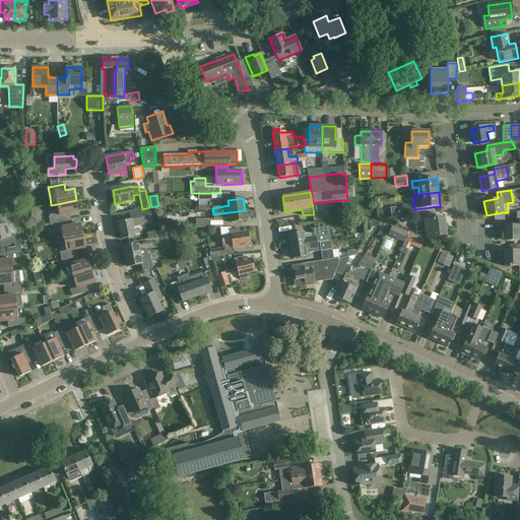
[(49,216),(51,223),(71,220),(70,214),(78,212),(76,200),(57,204),(58,209),(53,209),(49,216)]
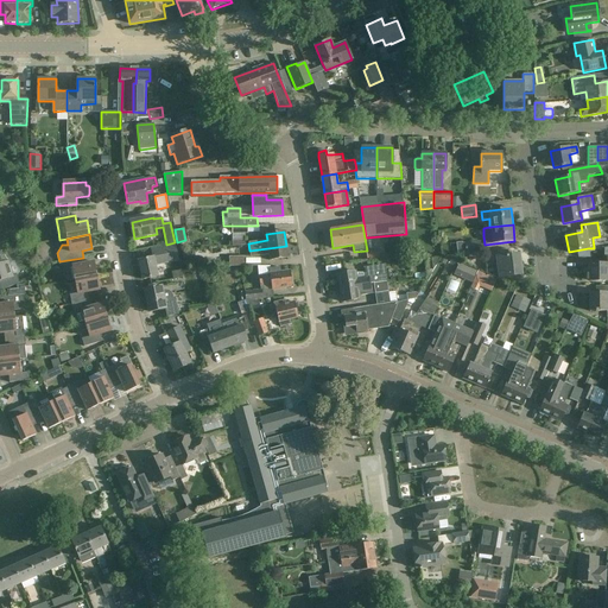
[(481,252),(481,241),(463,244),(463,242),(456,242),(457,254),(481,252)]
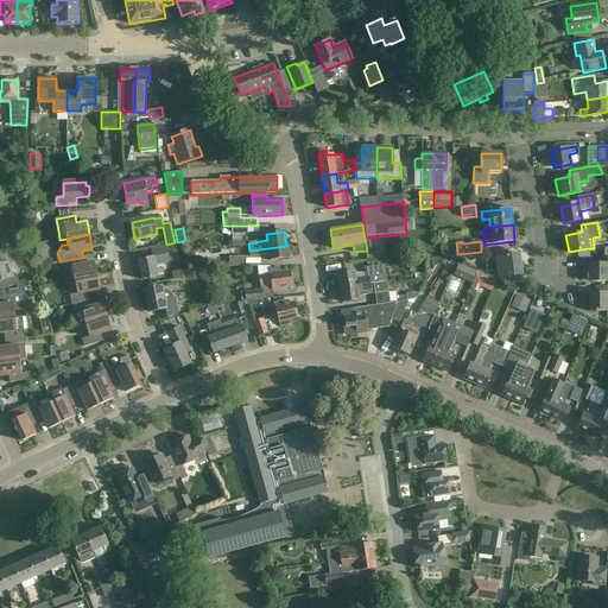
[(179,260),(176,244),(150,249),(152,258),(138,260),(143,280),(158,277),(156,266),(179,260)]
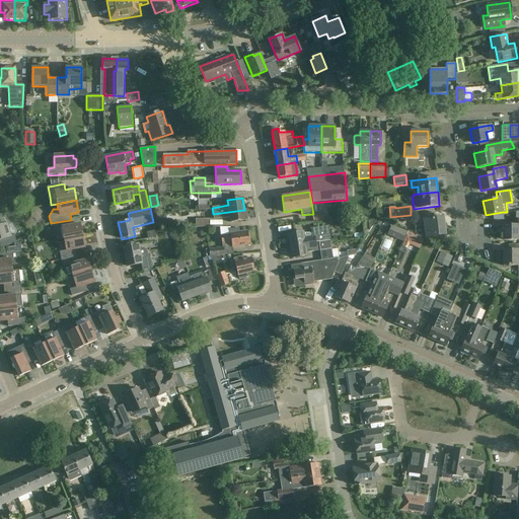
[(244,210),(213,214),(214,219),(214,220),(222,218),(226,218),(230,217),(231,223),(246,221),(244,210)]
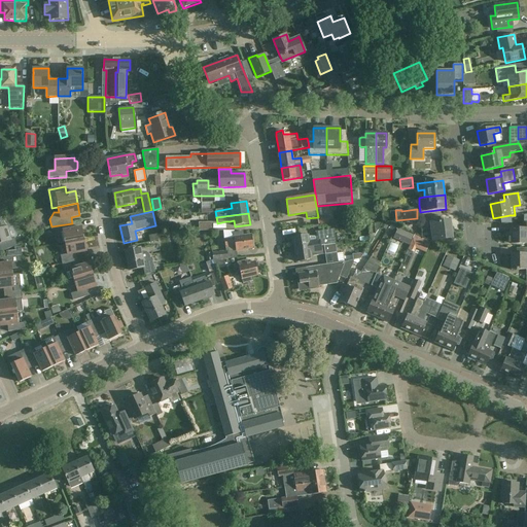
[(441,222),(441,216),(420,219),(421,231),(431,229),(432,238),(437,237),(437,240),(452,238),(450,221),(441,222)]
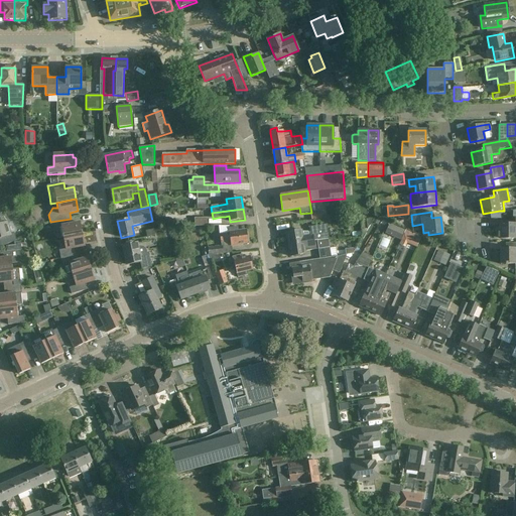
[(3,216),(0,218),(0,242),(1,247),(17,241),(14,234),(11,235),(7,223),(3,216)]
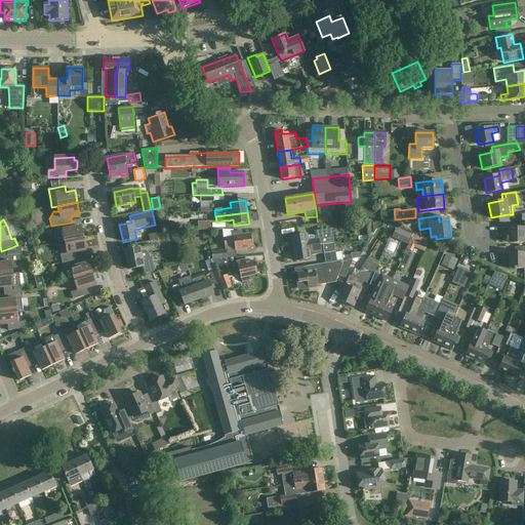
[(369,241),(380,220),(366,220),(369,241)]
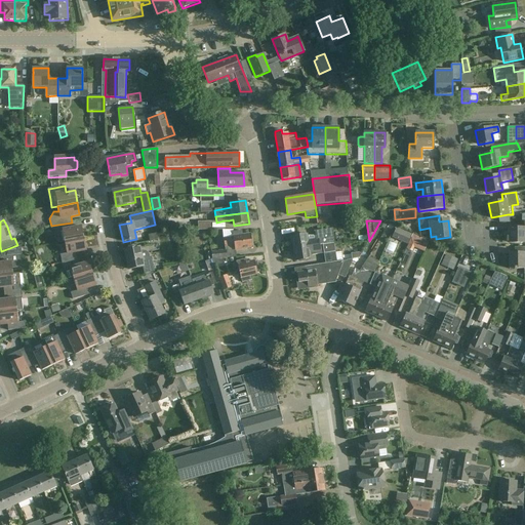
[(524,221),(522,221),(522,228),(509,228),(509,242),(524,242),(524,235),(524,234),(524,221)]
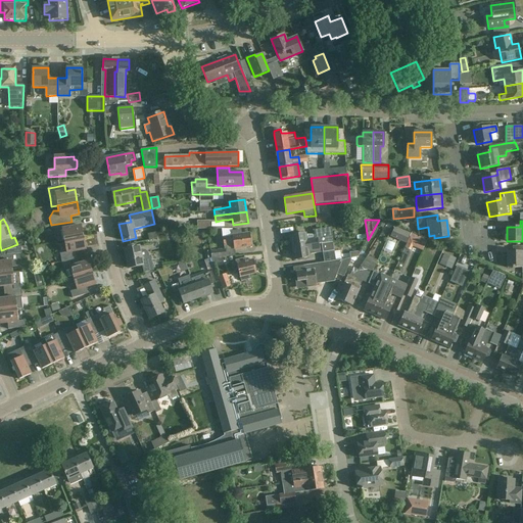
[(64,241),(84,238),(82,226),(73,227),(72,222),(51,225),(51,227),(55,226),(56,231),(55,232),(54,233),(54,236),(54,238),(56,240),(58,242),(64,241)]
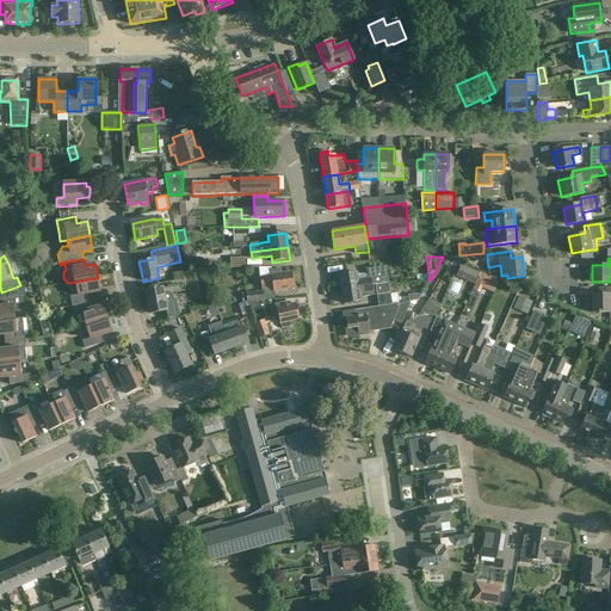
[(461,265),(456,276),(474,284),(480,272),(461,265)]
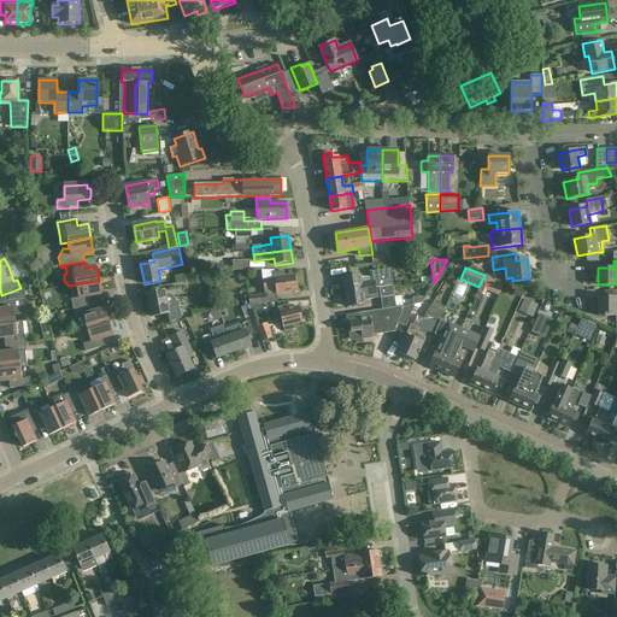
[(345,292),(393,285),(391,269),(370,271),(371,277),(362,276),(360,275),(342,278),(345,292)]
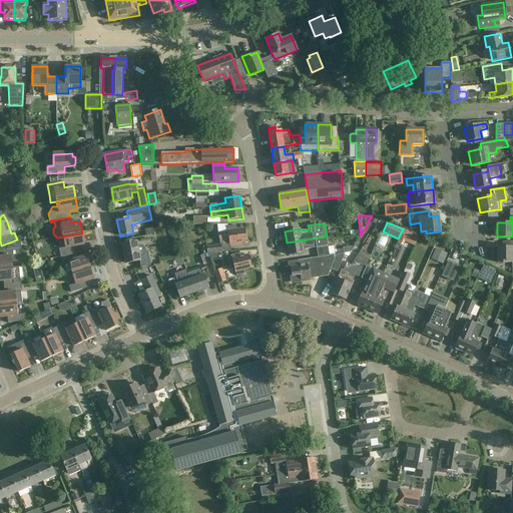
[(227,224),(217,224),(218,233),(219,241),(229,239),(229,244),(230,244),(246,242),(245,236),(247,235),(247,232),(245,231),(244,229),(237,230),(236,225),(227,226),(227,224)]
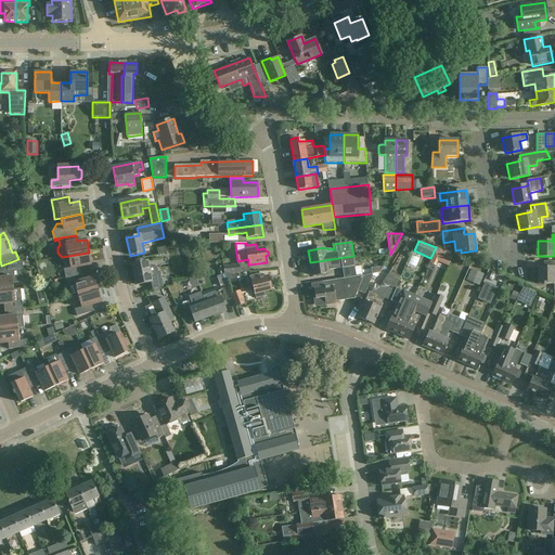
[(89,253),(68,256),(71,268),(64,270),(65,278),(84,273),(81,267),(91,265),(89,253)]
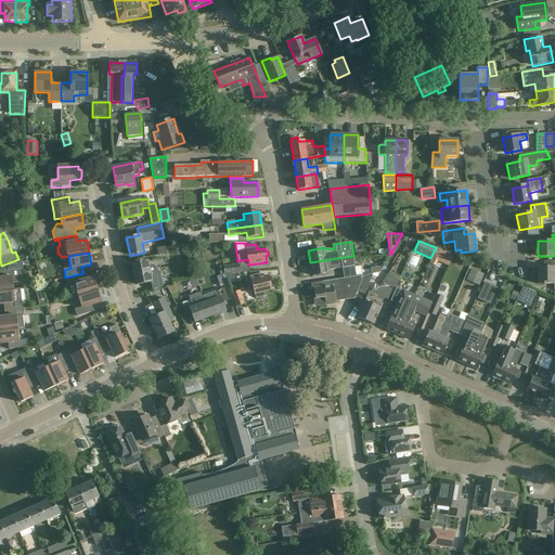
[(353,256),(310,262),(312,275),(328,273),(328,270),(341,268),(344,279),(357,276),(355,267),(353,258),(353,256)]
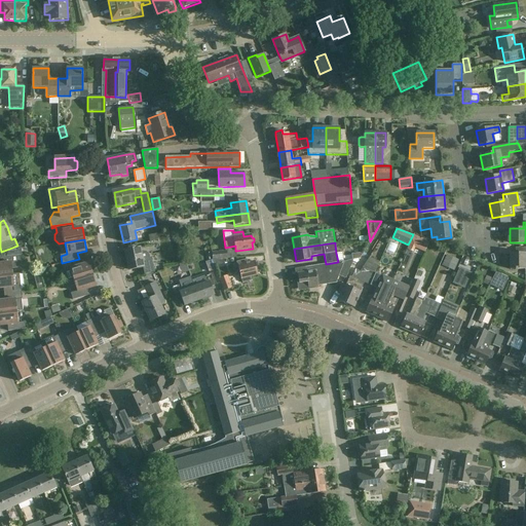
[(525,247),(523,248),(523,254),(510,254),(510,268),(525,268),(525,261),(525,260),(525,247)]
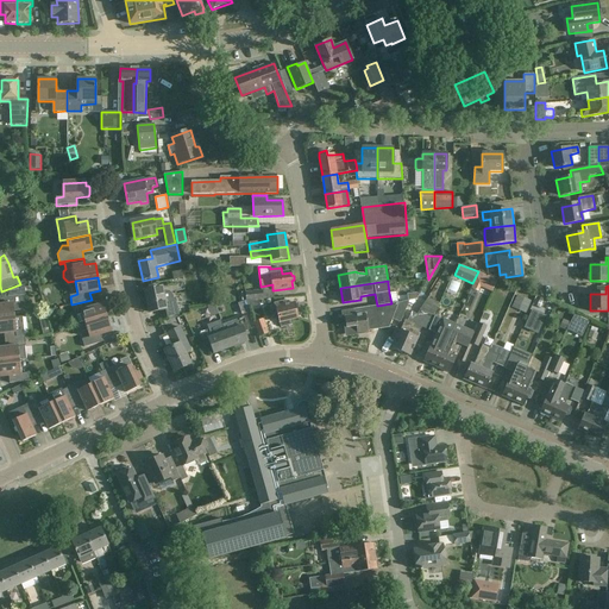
[(162,290),(162,287),(145,290),(150,313),(165,309),(167,318),(180,314),(176,296),(174,297),(173,294),(169,292),(167,290),(162,290)]
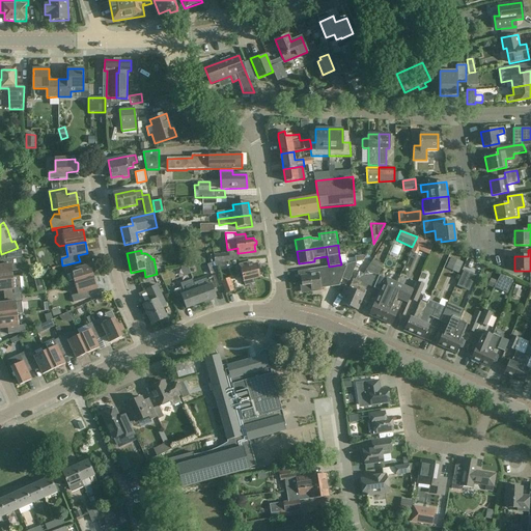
[(229,260),(228,253),(214,254),(215,262),(229,260)]
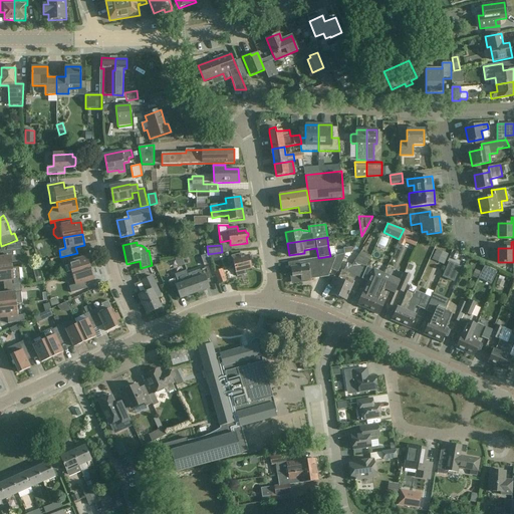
[(431,260),(444,264),(448,253),(435,249),(431,260)]
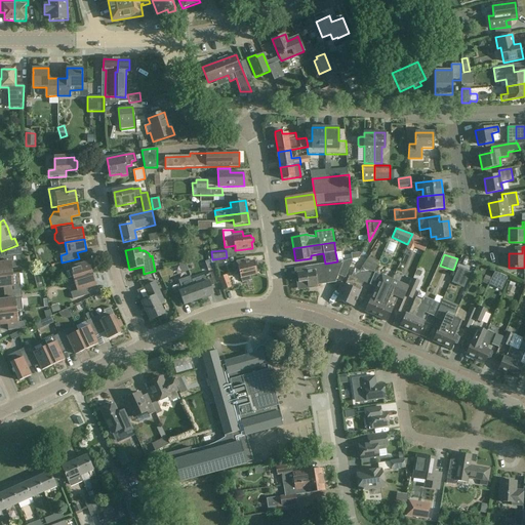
[(1,264),(0,263),(0,275),(13,274),(12,269),(17,268),(22,265),(22,261),(18,261),(17,255),(0,257),(1,264)]
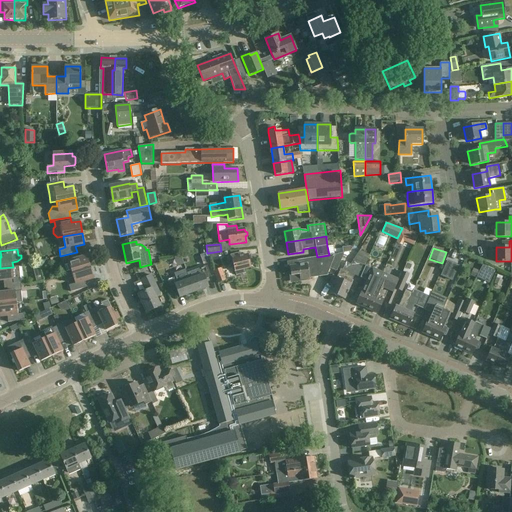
[(351,264),(337,296),(345,299),(352,284),(351,284),(354,275),(359,277),(364,267),(365,266),(364,266),(369,255),(359,251),(351,264)]
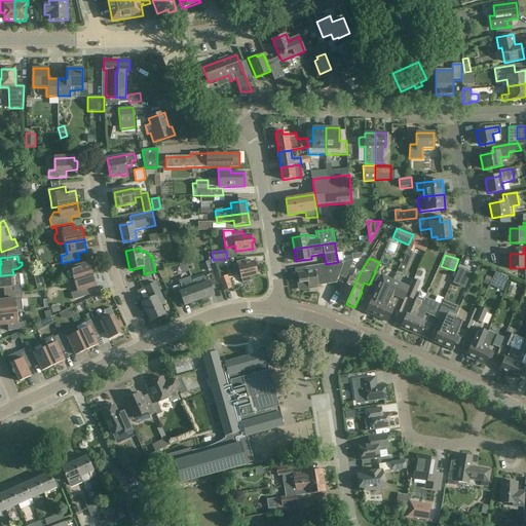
[(62,263),(64,270),(62,271),(65,283),(74,280),(92,274),(89,263),(80,265),(79,259),(62,263)]
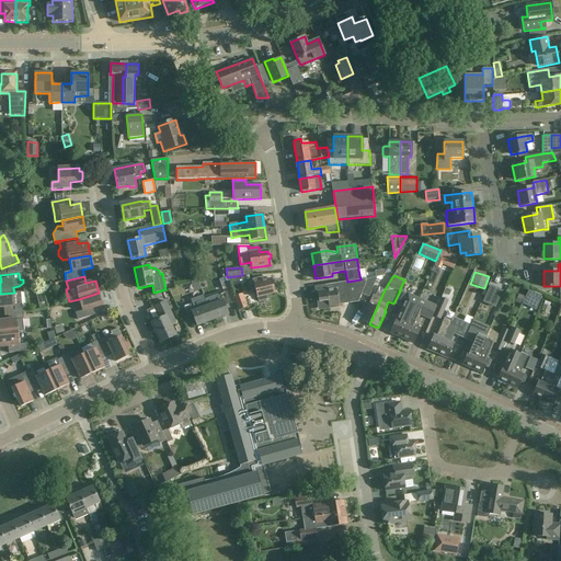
[(227,277),(220,279),(224,290),(230,287),(227,277)]
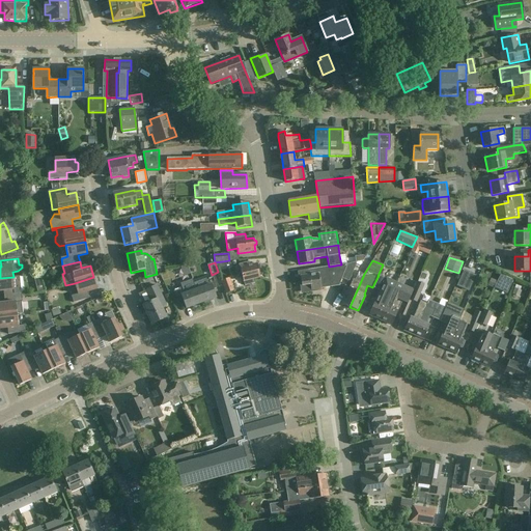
[(356,262),(347,263),(342,278),(350,281),(357,262),(356,262)]
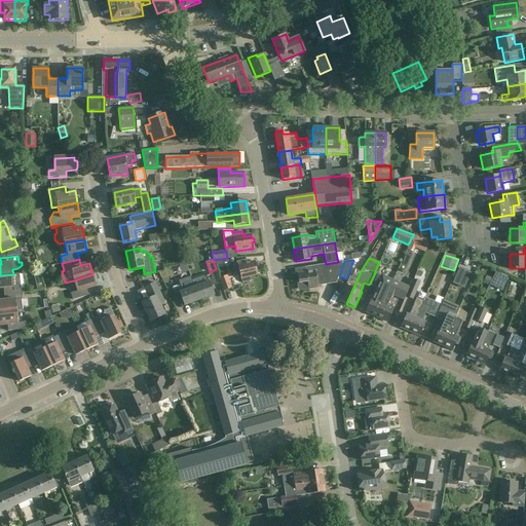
[(248,263),(247,261),(237,263),(238,265),(233,266),(235,274),(240,273),(241,278),(242,283),(252,280),(251,276),(258,275),(257,273),(260,272),(259,266),(256,266),(255,262),(248,263)]
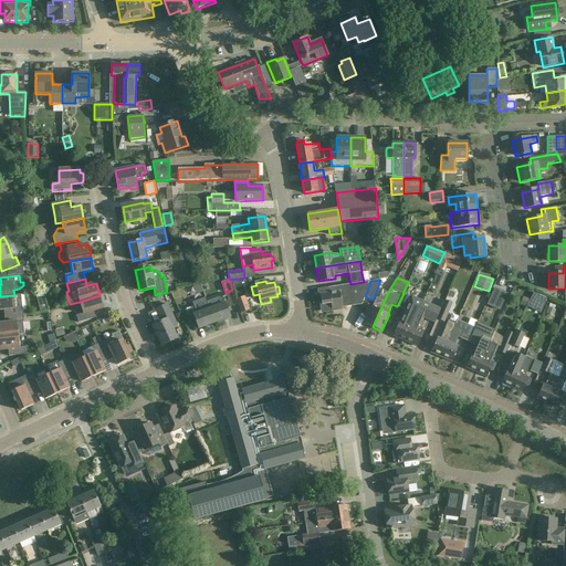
[(365,296),(370,281),(368,281),(350,284),(318,289),(322,311),(362,304),(365,296)]
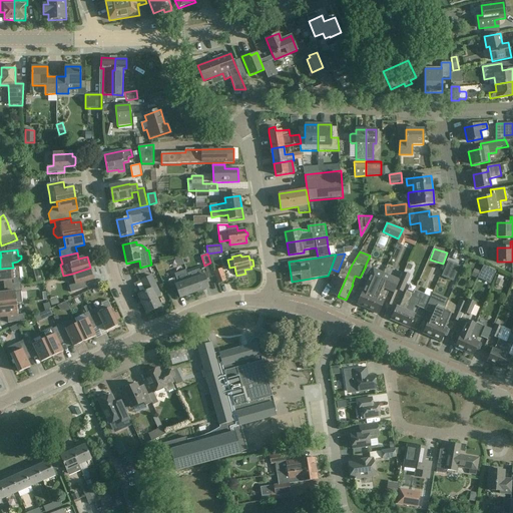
[(442,276),(453,281),(459,267),(448,262),(442,276)]
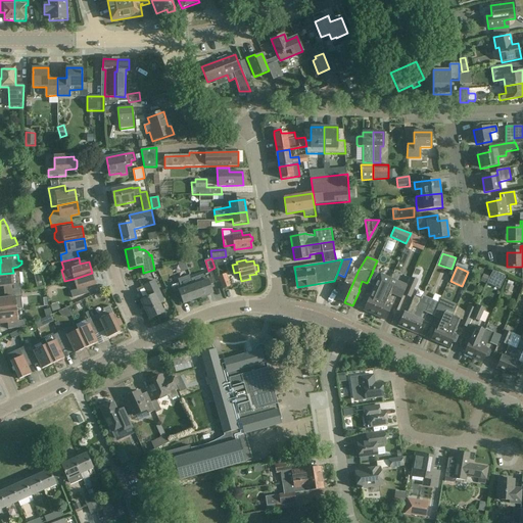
[(336,298),(344,302),(359,270),(353,268),(350,276),(348,275),(344,284),(340,282),(336,290),(339,291),(336,298)]
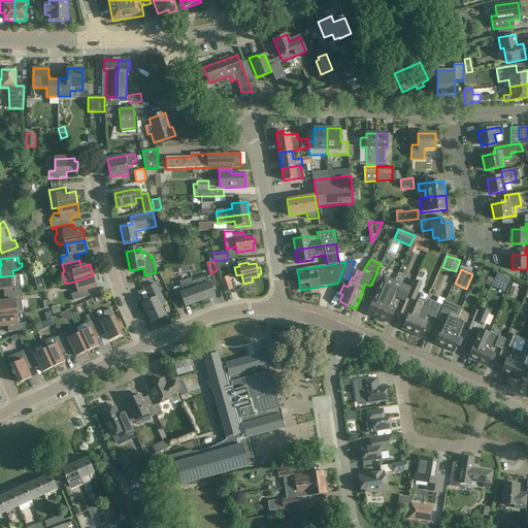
[(497,272),(491,286),(504,292),(510,278),(497,272)]
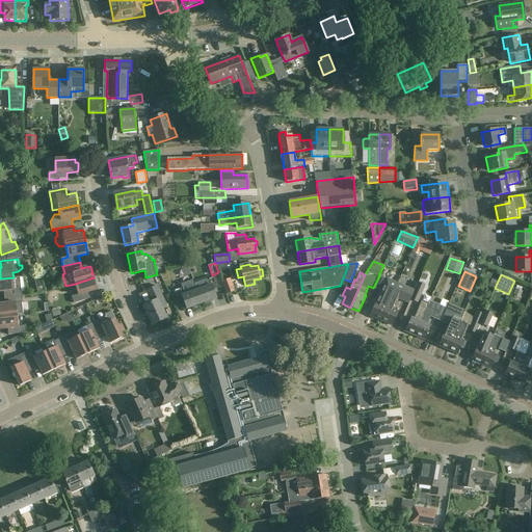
[(207,278),(194,284),(202,302),(216,297),(213,289),(219,287),(215,275),(207,278)]
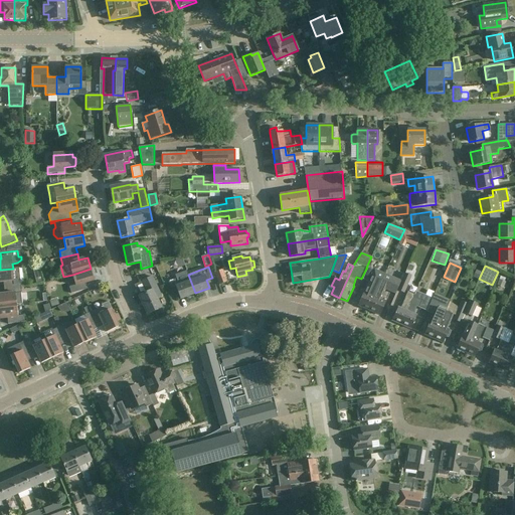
[(364,291),(358,306),(368,310),(383,277),(385,274),(368,267),(362,279),(369,282),(364,292),(364,291)]
